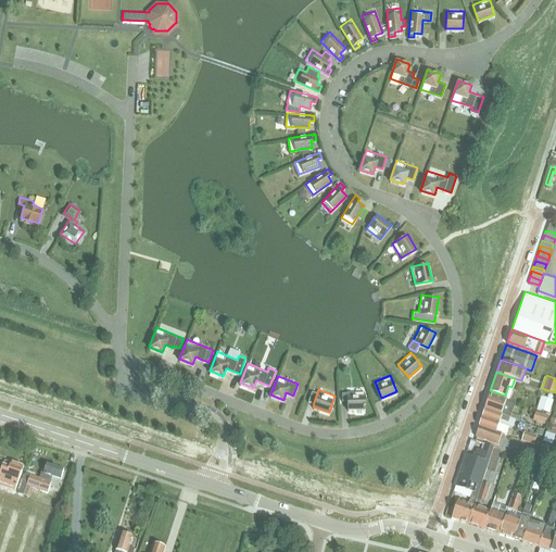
[(312,390),(308,400),(314,402),(317,392),(312,390)]
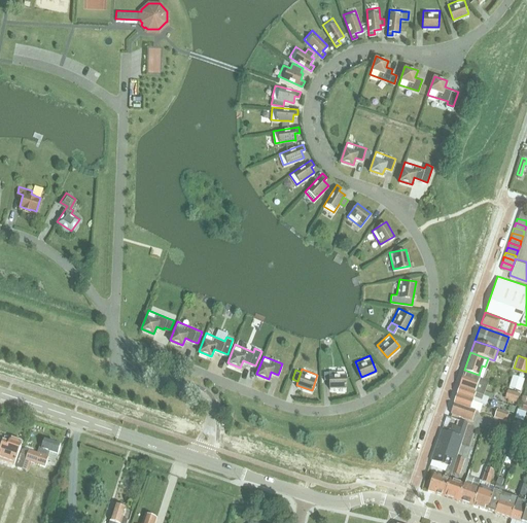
[(328,370),(323,371),(324,377),(329,377),(329,387),(346,386),(346,370),(328,370)]
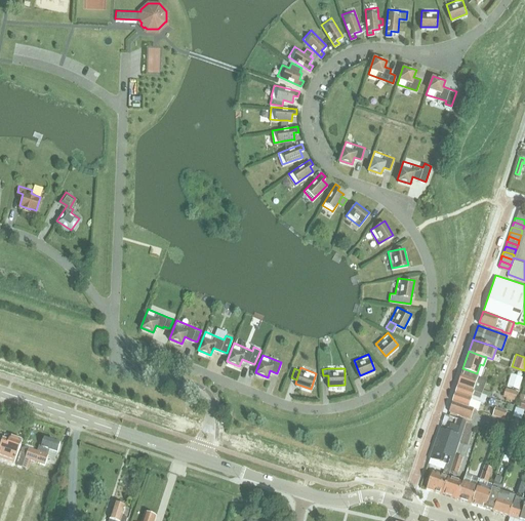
[(461,371),(457,384),(481,392),(482,388),(486,376),(476,373),(477,373),(462,368),(461,371)]
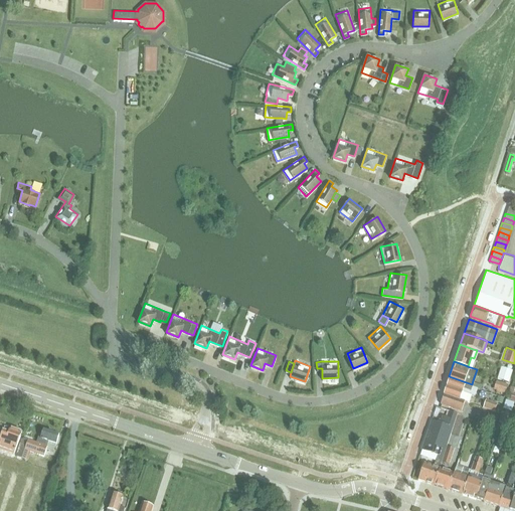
[(508,380),(512,368),(501,364),(497,376),(508,380)]
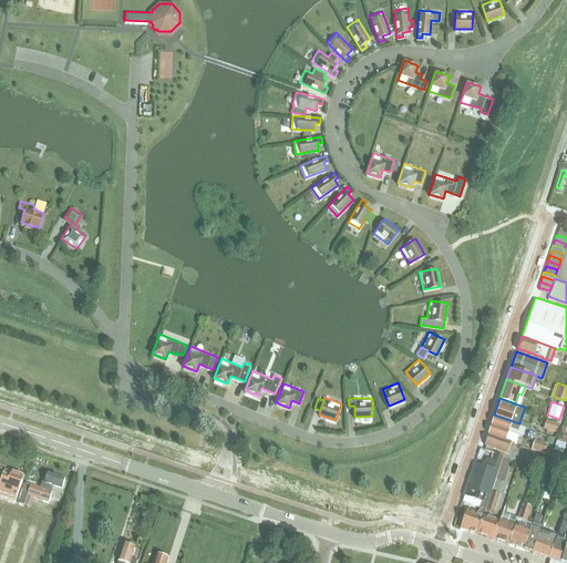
[(494,415),(491,422),(508,429),(509,426),(517,428),(519,423),(494,415)]
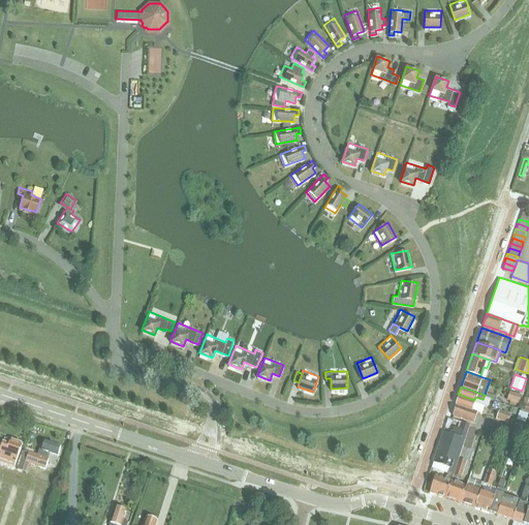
[(521,393),(508,389),(506,397),(518,401),(521,393)]
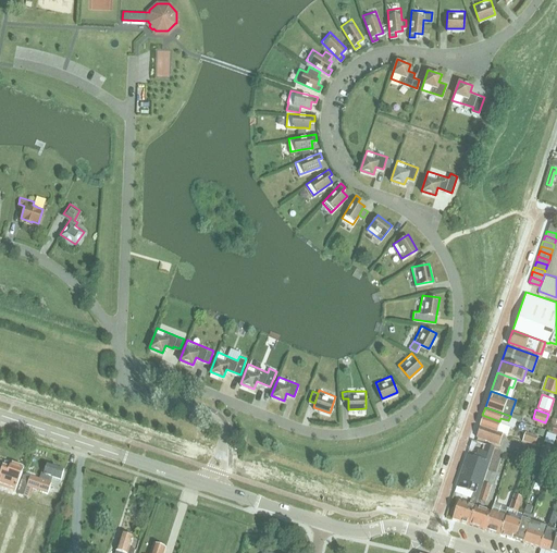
[(499,421),(482,415),(480,424),(497,430),(506,433),(509,425),(499,421)]
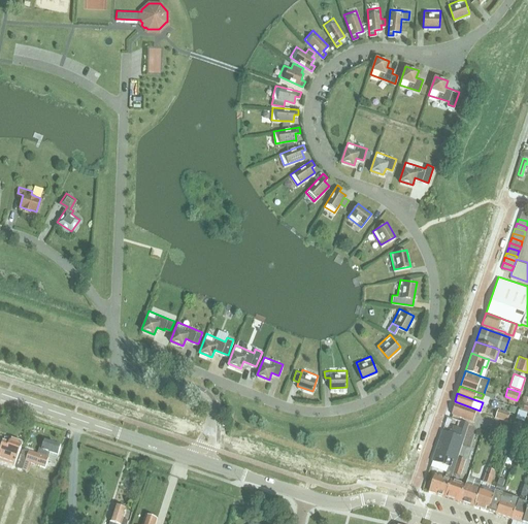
[(521,400),(519,405),(523,406),(522,407),(527,408),(527,401),(525,401),(527,395),(523,393),(521,400)]
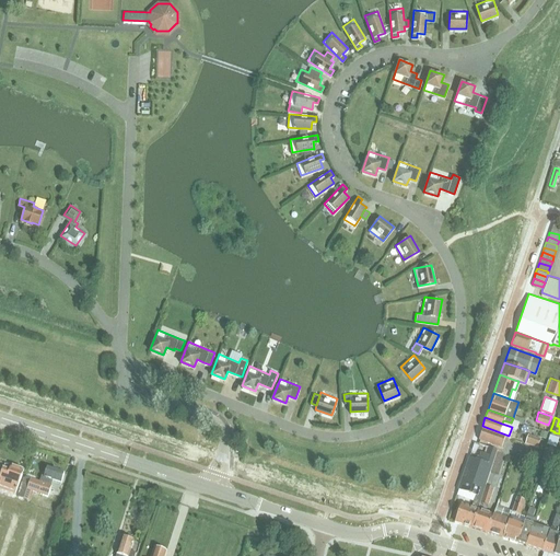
[(500,432),(482,426),(478,437),(501,446),(504,437),(509,438),(509,436),(500,432)]
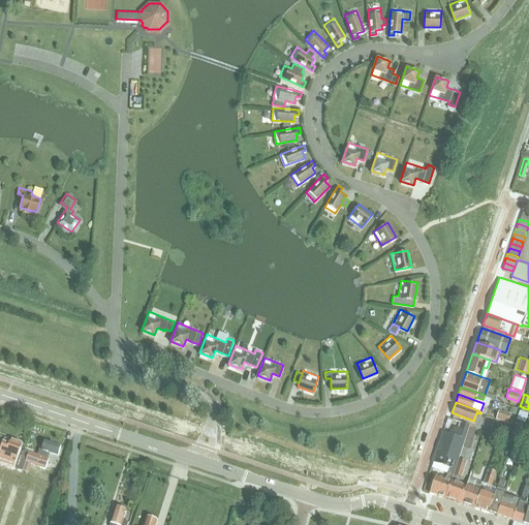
[(507,420),(510,412),(499,408),(496,415),(507,420)]
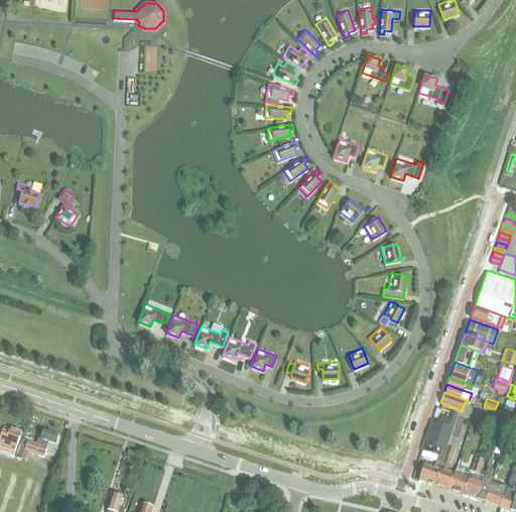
[(436,405),(433,413),(434,413),(435,413),(436,413),(437,413),(438,412),(441,406),(436,405)]
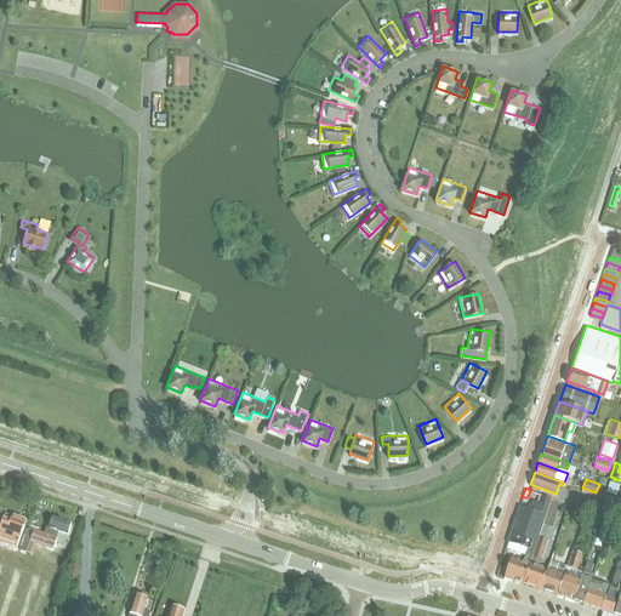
[(613,494),(608,491),(602,508),(607,509),(613,494)]
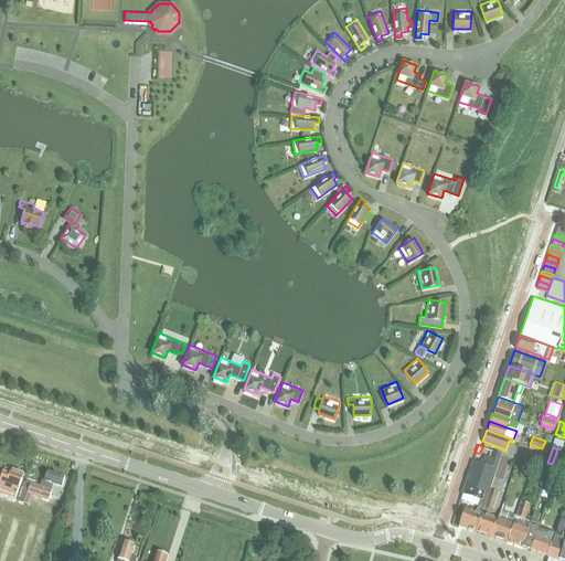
[(465,483),(461,491),(480,497),(484,499),(488,491),(489,488),(501,452),(493,448),(490,456),(484,454),(481,462),(472,459),(465,483)]
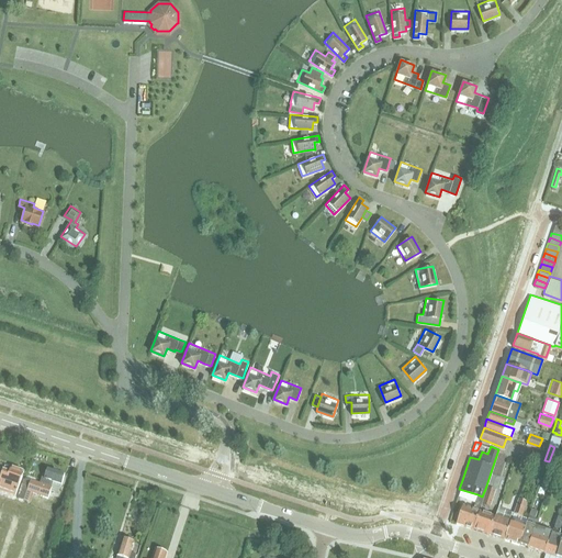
[(0,488),(4,490),(13,493),(18,479),(20,480),(23,469),(4,462),(0,473),(0,488)]
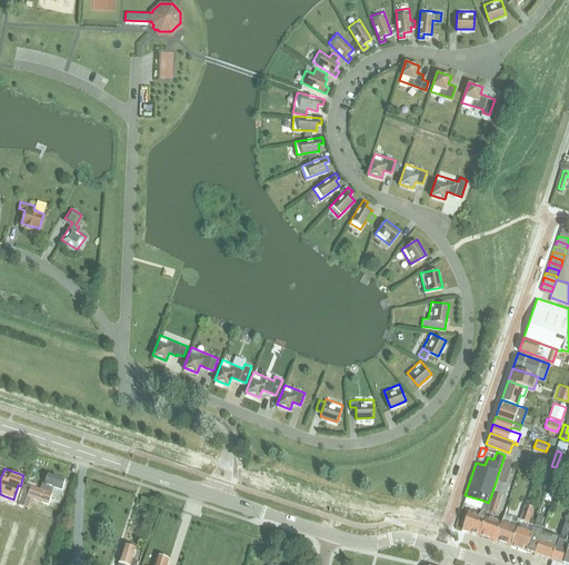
[(557,486),(559,483),(561,475),(555,473),(550,484),(557,486)]
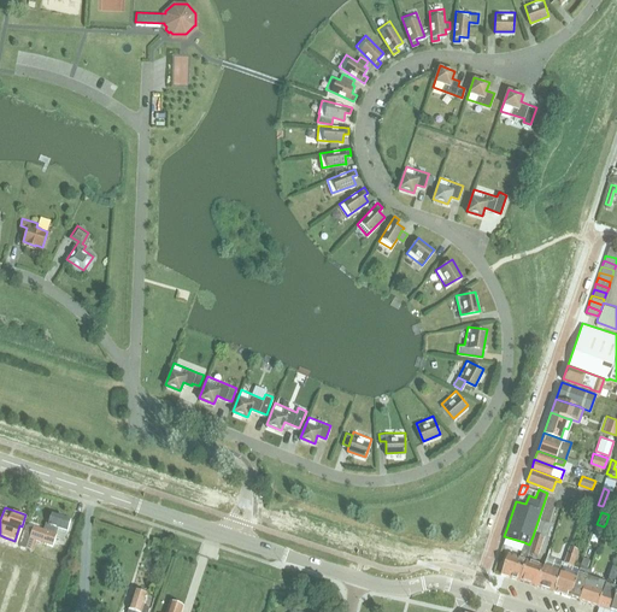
[(64,539),(70,519),(51,513),(48,522),(46,522),(43,528),(28,522),(21,543),(31,547),(35,539),(53,545),(56,536),(64,539)]
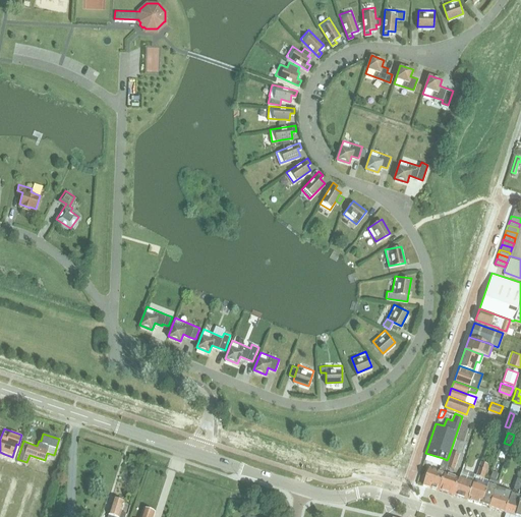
[(520,437),(514,435),(512,442),(520,445),(520,442),(520,437)]
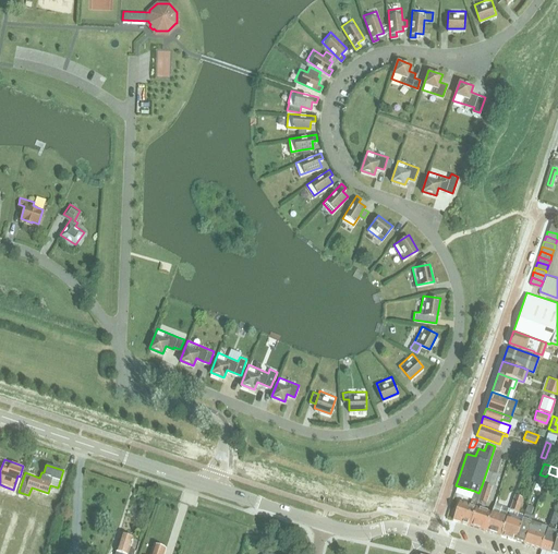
[(485,502),(490,484),(483,482),(482,485),(478,493),(477,498),(485,502)]
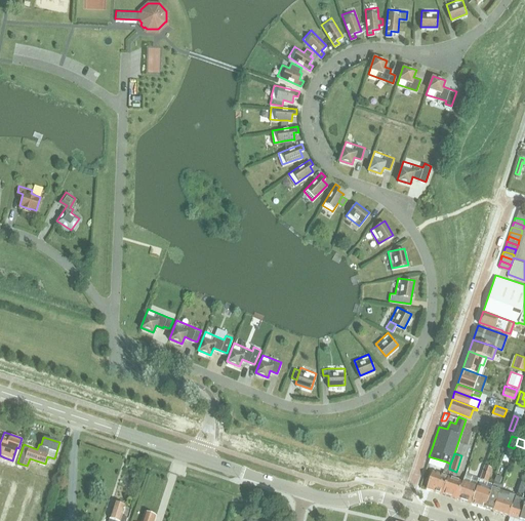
[(446,476),(449,469),(450,464),(446,462),(443,470),(445,471),(443,474),(432,470),(426,484),(425,486),(442,491),(446,476)]
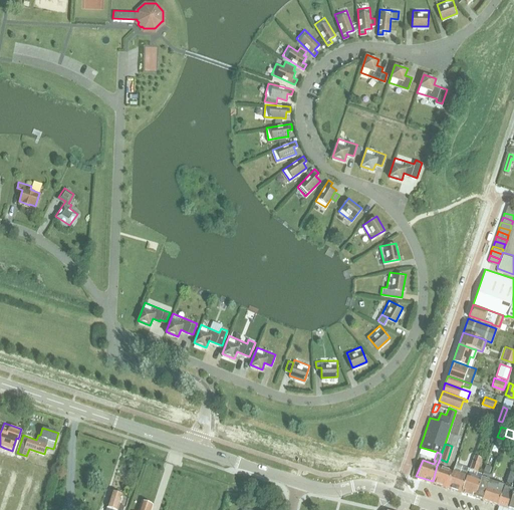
[(477,470),(481,456),(474,454),(469,467),(477,470)]
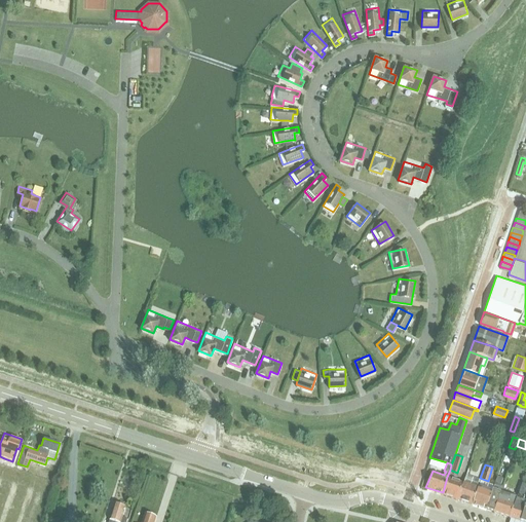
[(462,482),(457,497),(472,502),(478,487),(477,487),(478,485),(480,478),(465,473),(462,482)]
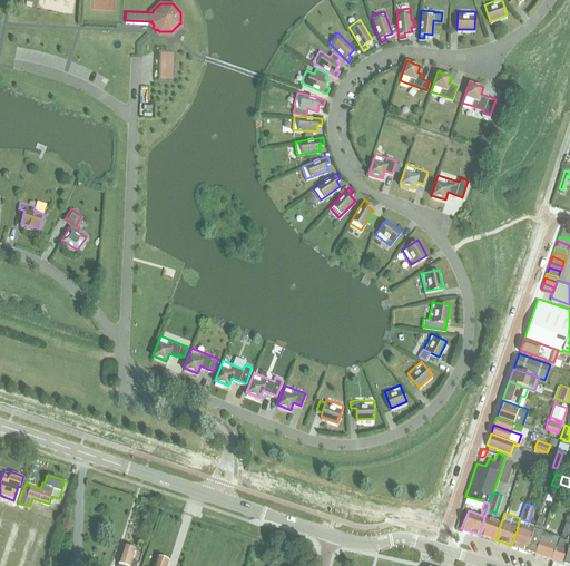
[(532,530),(527,549),(534,553),(542,533),(544,525),(541,524),(544,516),(539,515),(536,524),(532,530)]
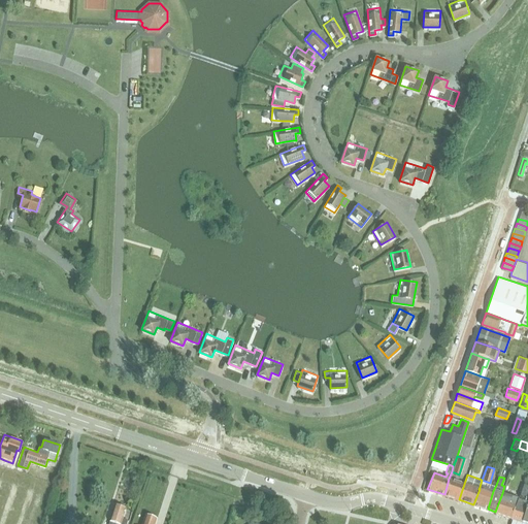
[(464,484),(449,479),(444,494),(459,499),(464,484)]
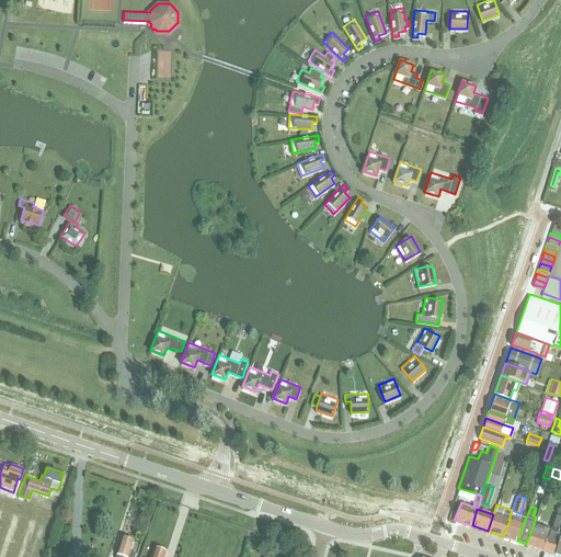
[(510,520),(503,536),(518,541),(524,522),(527,515),(521,513),(512,510),(510,518),(508,520),(510,520)]
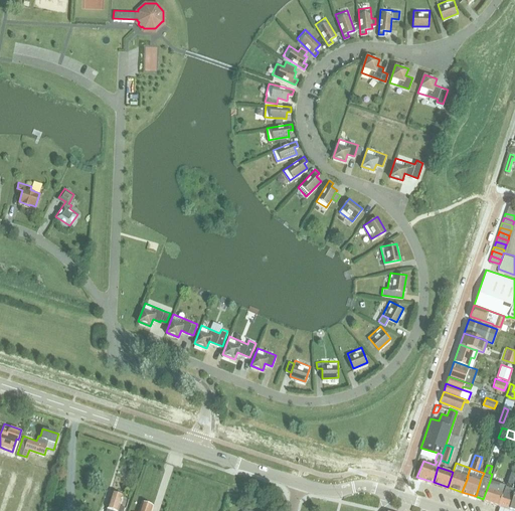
[(505,487),(499,504),(498,504),(509,508),(514,490),(514,476),(513,476),(514,472),(510,471),(505,486),(505,487)]
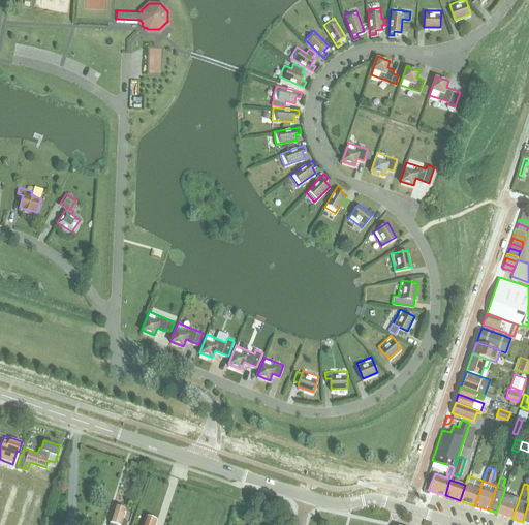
[(503,494),(496,513),(512,518),(519,500),(519,499),(503,494)]
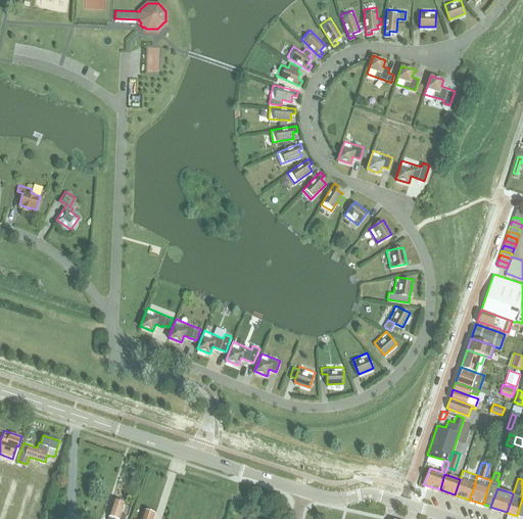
[(113,500),(106,518),(125,518),(127,514),(122,512),(125,503),(113,500)]
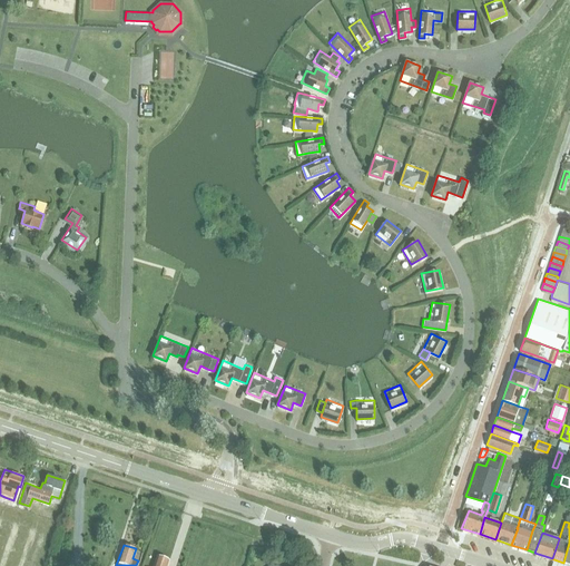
[(157,556),(153,565),(167,565),(169,559),(157,556)]
